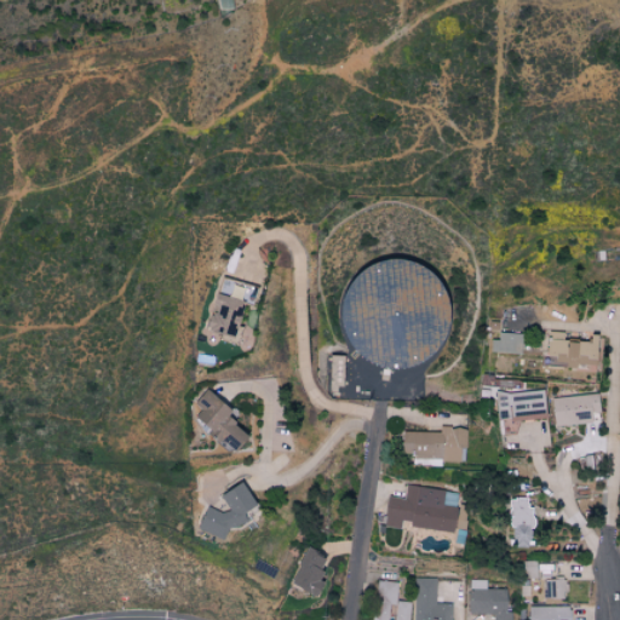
[(441,262),(340,264),(343,361),(443,359),(441,262)]
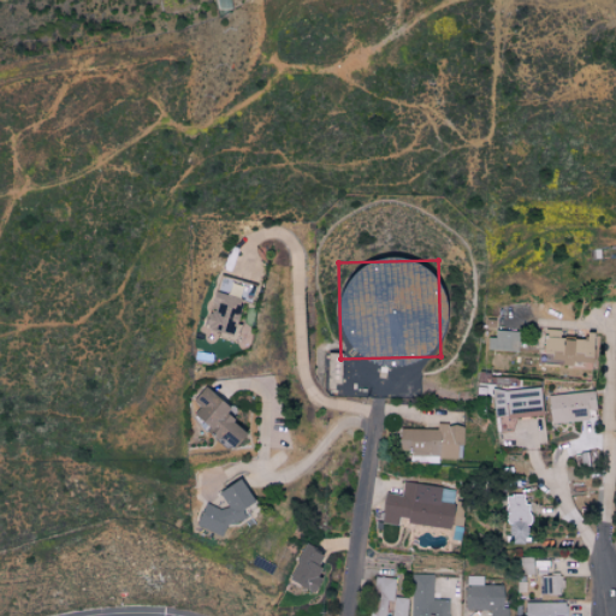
[(231,336),(241,300),(224,295),(226,283),(217,279),(211,302),(203,329),(231,336)]
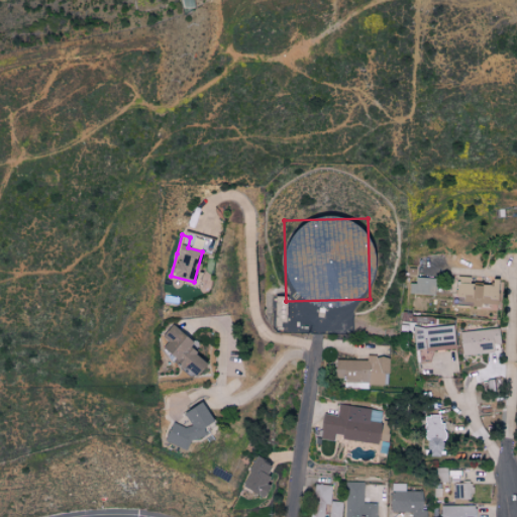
[(497,279),(491,279),(490,284),(469,283),(469,277),(455,276),(454,296),(462,297),(461,304),(496,305),(497,279)]
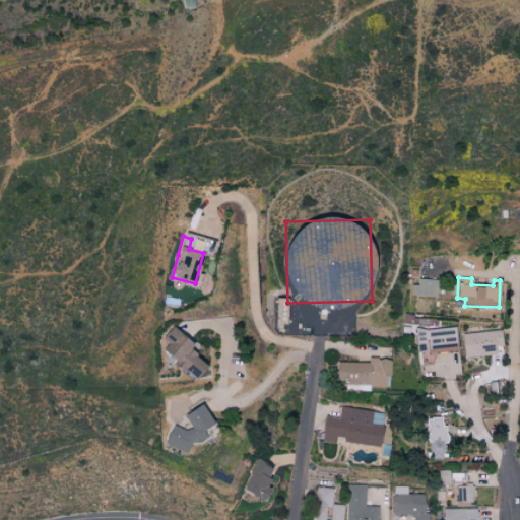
[(437,279),(413,278),(412,295),(436,296),(437,279)]
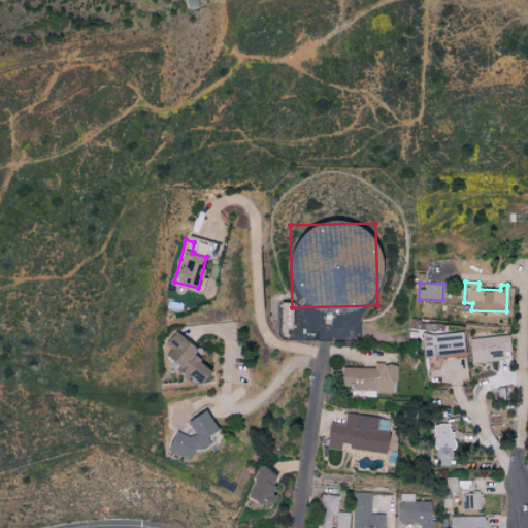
[(279,332),(292,332),(293,303),(282,302),(279,332)]
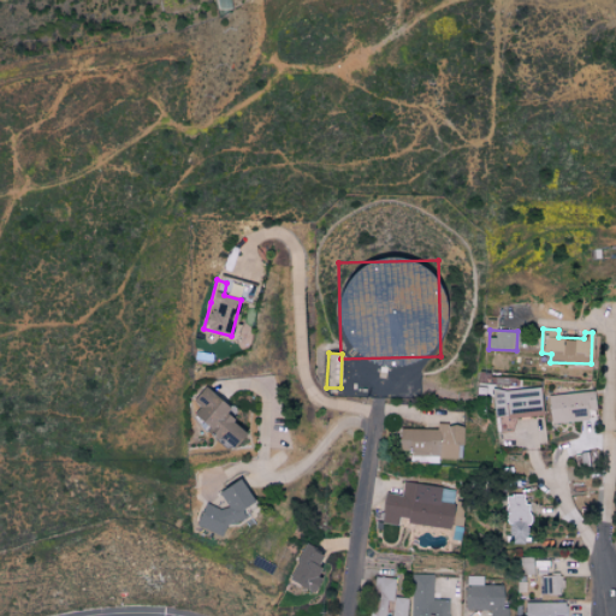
[(230,449),(244,432),(224,415),(230,408),(205,386),(191,401),(199,407),(191,416),(230,449)]
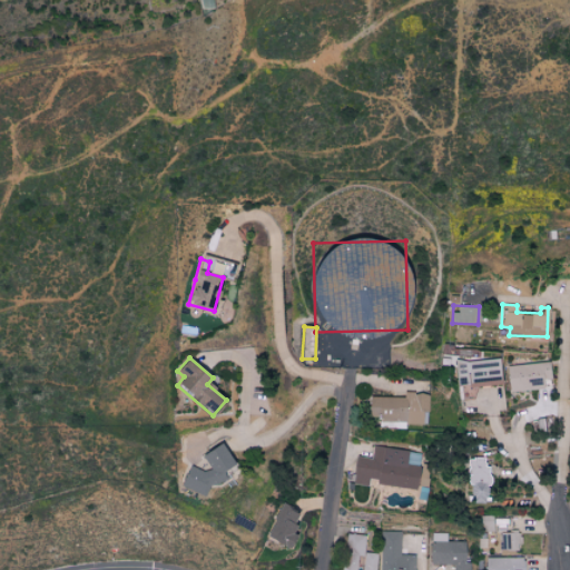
[(500,384),(499,359),(454,360),(455,385),(500,384)]
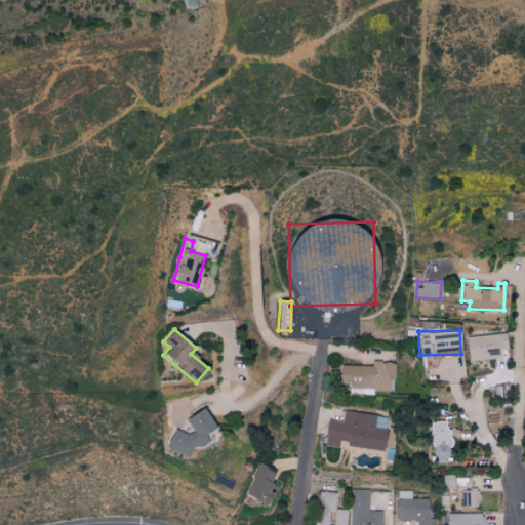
[(499,358),(499,349),(507,349),(506,334),(467,335),(468,359),(499,358)]
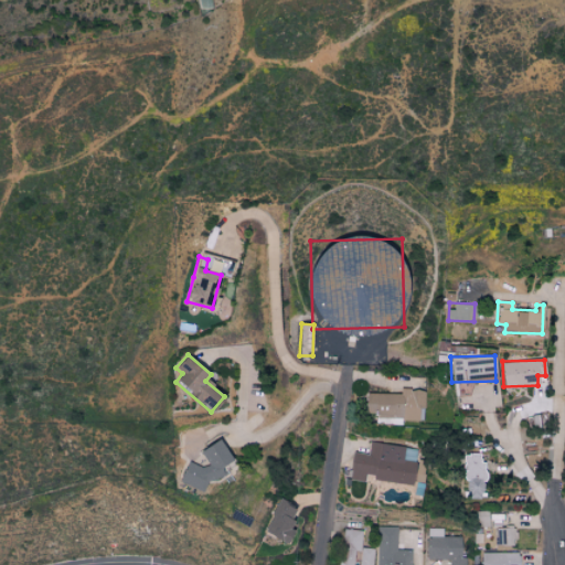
[(400,394),(365,393),(364,417),(417,419),(418,407),(424,407),(424,390),(400,388),(400,394)]
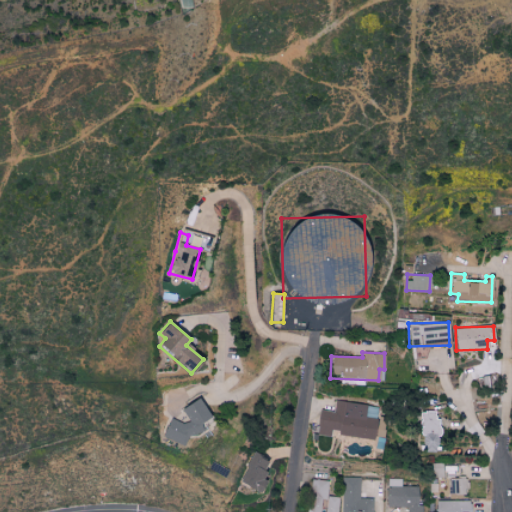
[(209,409),(190,401),(182,419),(171,415),(161,437),(183,446),(189,433),(197,437),(209,409)]
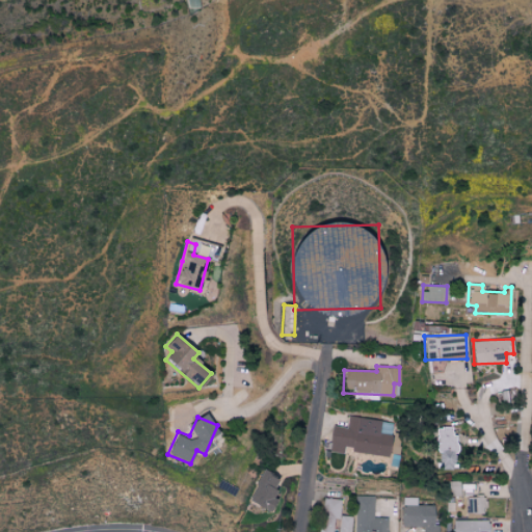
[(331,425),(328,451),(343,453),(343,450),(389,455),(393,422),(347,417),(346,427),(331,425)]
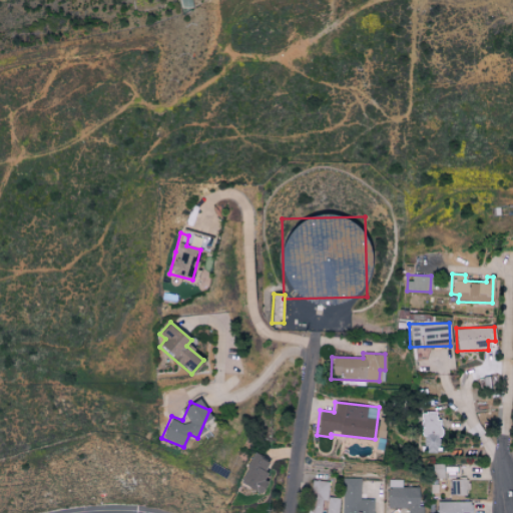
[(422,452),(441,452),(441,420),(436,420),(436,412),(422,412),(422,452)]
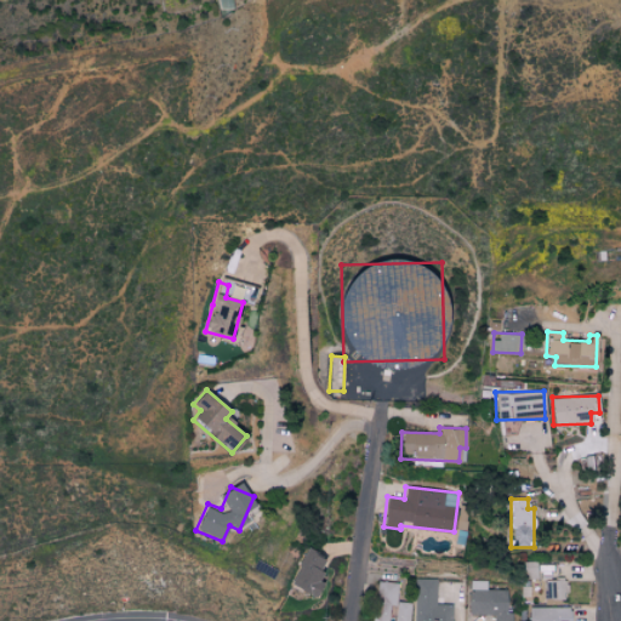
[(325,557),(307,548),(290,585),(314,597),(325,573),(319,570),(325,557)]
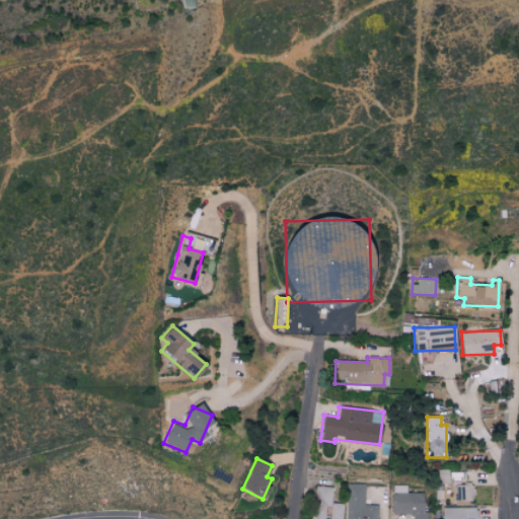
[(364,485),(347,485),(346,518),(376,518),(377,506),(363,505),(364,485)]
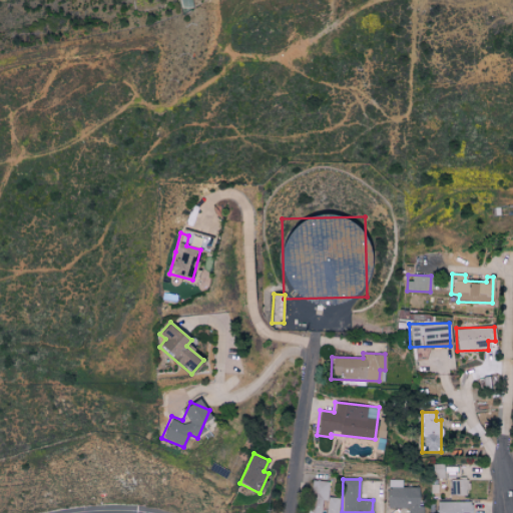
[(419,487),(402,487),(402,480),(387,479),(387,508),(408,508),(407,512),(422,512),(423,505),(418,505),(419,487)]
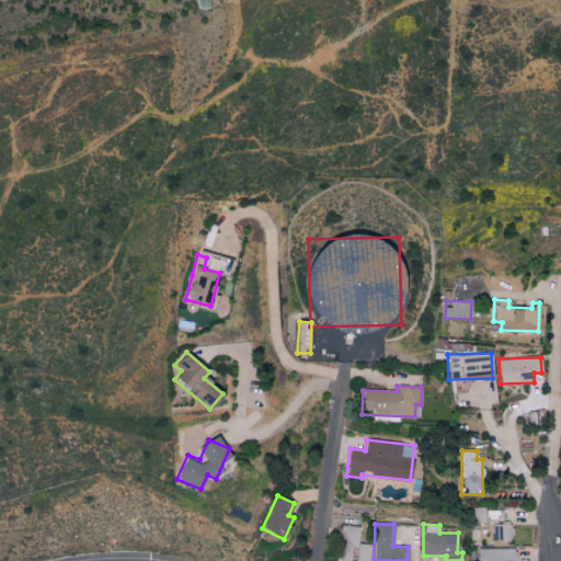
[(491,524),(490,541),(508,542),(510,525),(491,524)]
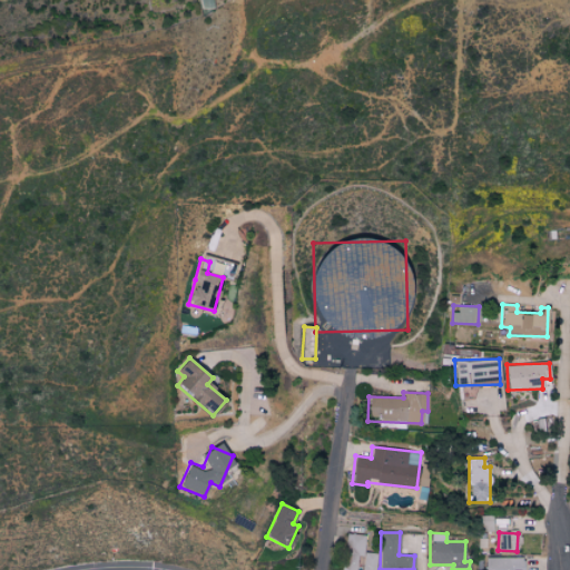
[(375,569),(377,553),(363,552),(365,536),(345,533),(342,569),(375,569)]
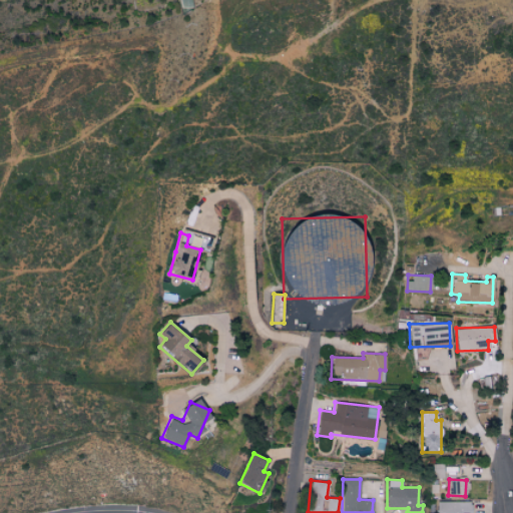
[(436,512),(468,512),(469,501),(436,502),(436,512)]
